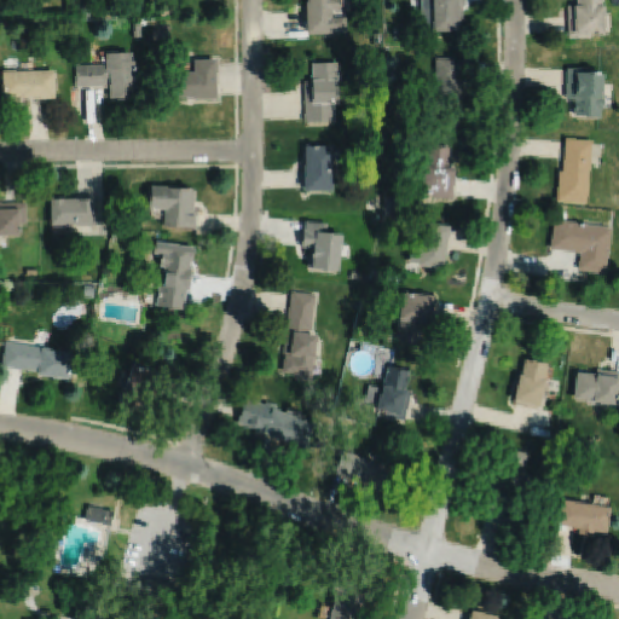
[(307,0),(308,4),(306,4),(306,36),(346,35),(346,18),(333,18),(333,11),(341,11),(340,0),(307,0)]
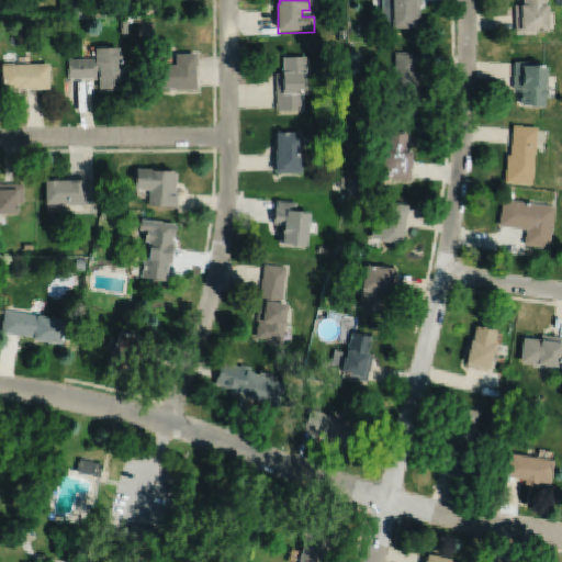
[(393,0),(393,31),(417,30),(417,29),(420,29),(420,6),(423,6),(423,0),(393,0)]
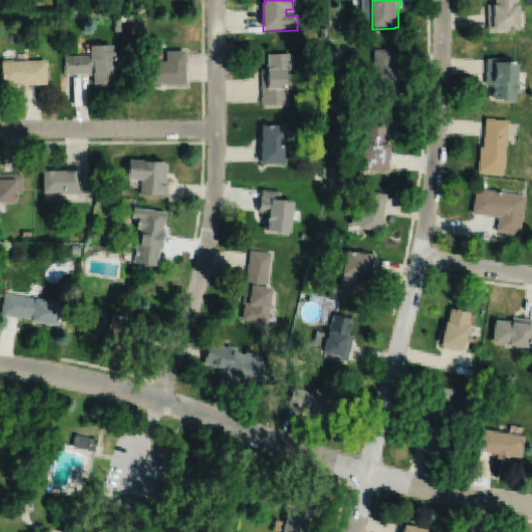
[(497,0),(497,4),(488,4),(488,32),(508,32),(508,31),(519,31),(519,6),(516,6),(516,0),(497,0)]
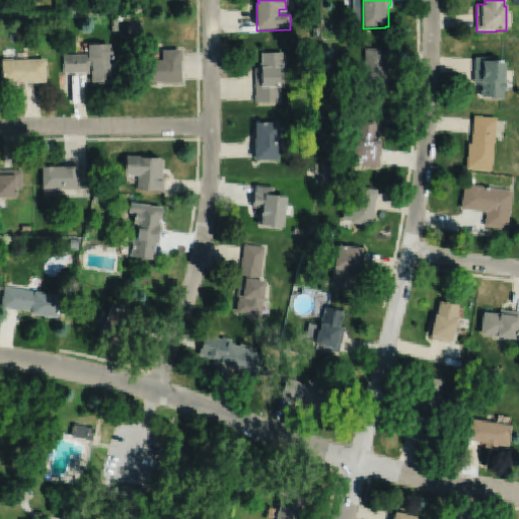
[(65,6),(65,14),(75,14),(74,6),(65,6)]
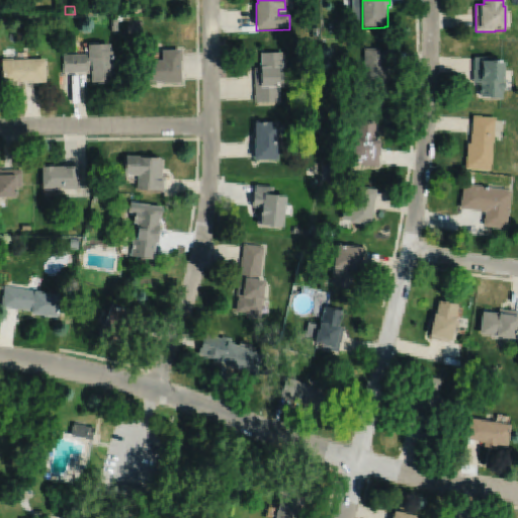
[(110,21),(110,31),(118,31),(118,20),(110,21)]
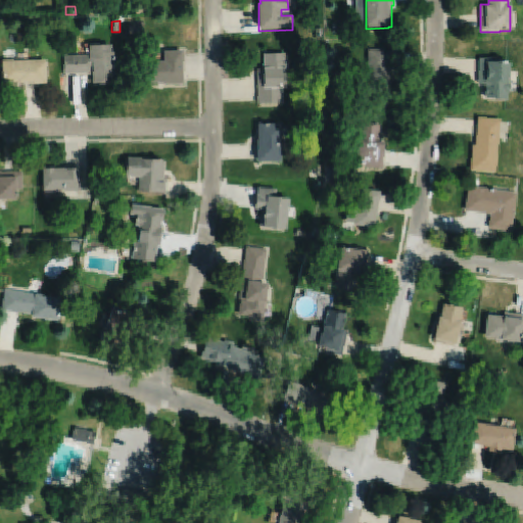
[(134,20),(134,29),(144,29),(144,20),(134,20)]
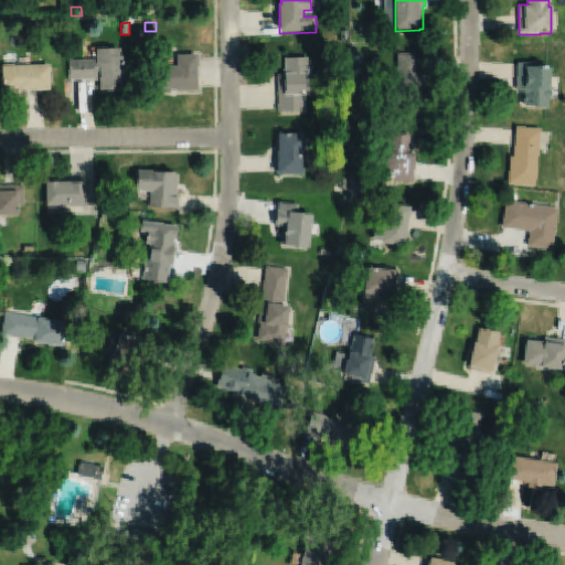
[(161,43),(158,46),(159,51),(161,53),(166,53),(168,50),(168,46),(166,43),(161,43)]
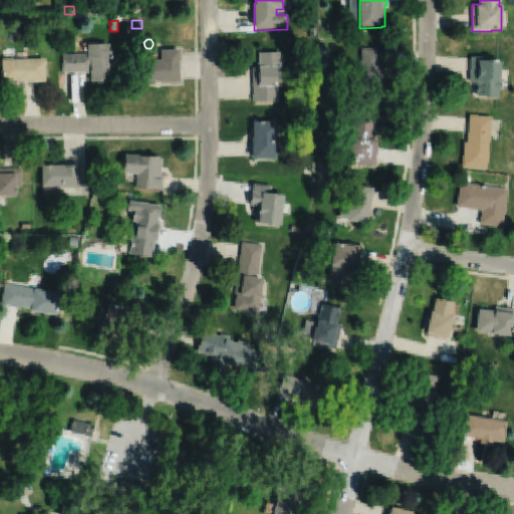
[(62,54),(62,70),(87,70),(87,66),(90,66),(90,78),(111,78),(111,52),(108,52),(108,44),(87,44),(87,54),(62,54)]
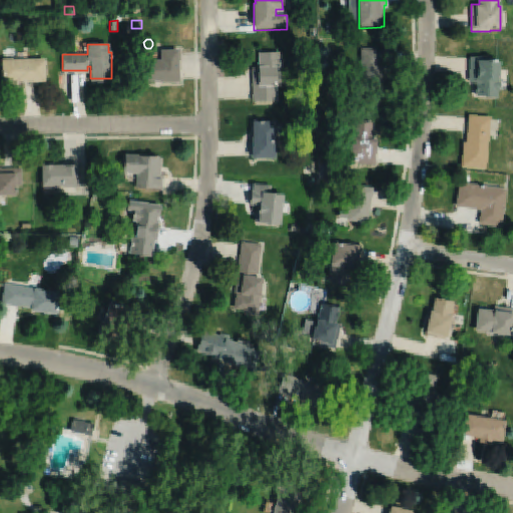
[(362,48),(360,95),(383,96),(385,49),(362,48)]
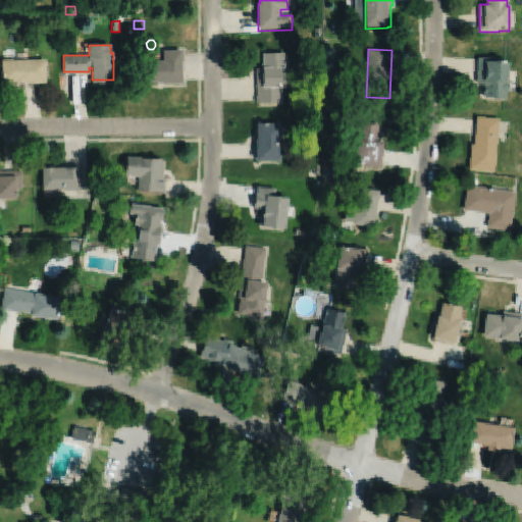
[(163,51),(163,62),(143,61),(143,79),(157,80),(157,81),(183,81),(183,51),(163,51)]
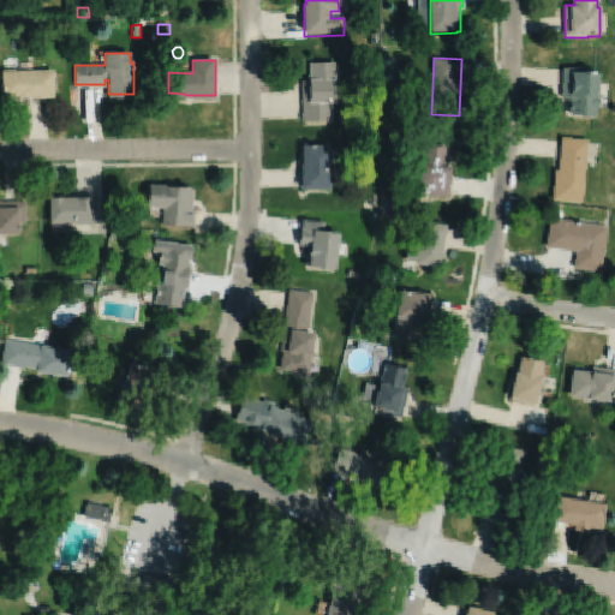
[(310,63),(310,82),(303,82),(303,119),(333,119),(333,100),(338,100),(338,72),(335,72),(335,63),(310,63)]
